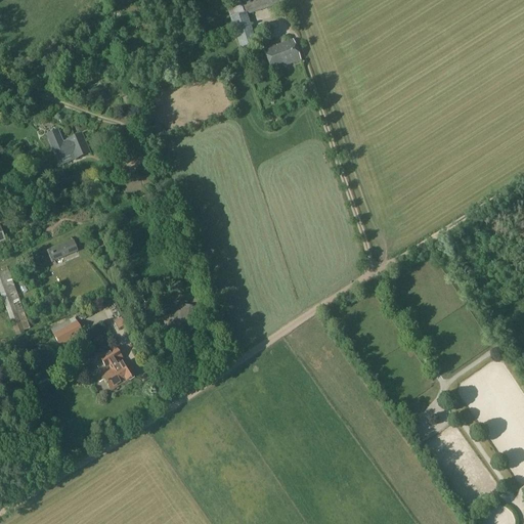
[(285,0),(241,0),(225,5),(239,49),(256,44),(247,15),(284,3),(285,0)]
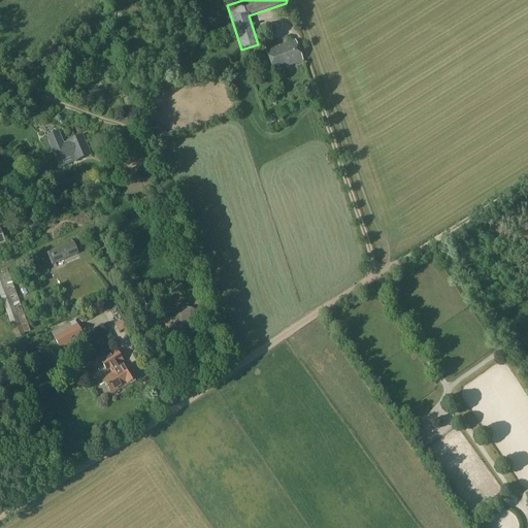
[(274,73),(287,69),(287,68),(303,62),(296,40),(279,46),(279,45),(265,51),(274,73)]
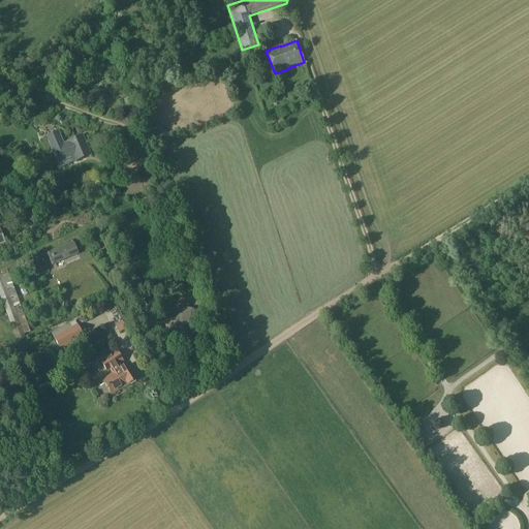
[(47,137),(57,162),(73,155),(75,161),(91,155),(83,135),(71,141),(72,144),(64,147),(58,132),(47,137)]
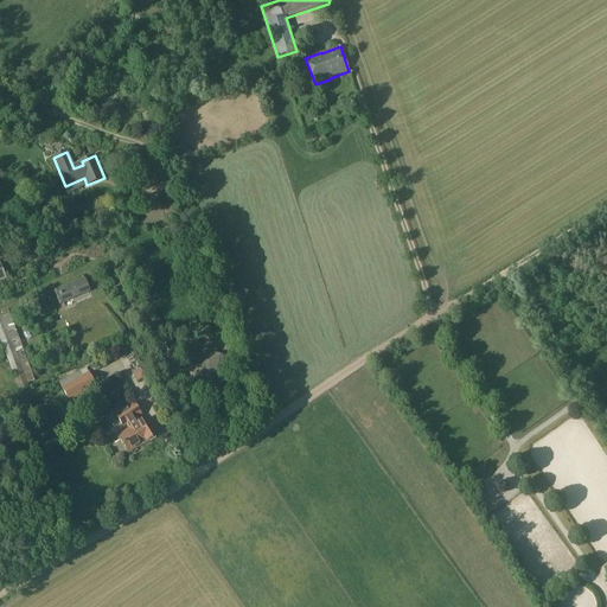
[(89,292),(84,280),(57,291),(62,302),(89,292)]
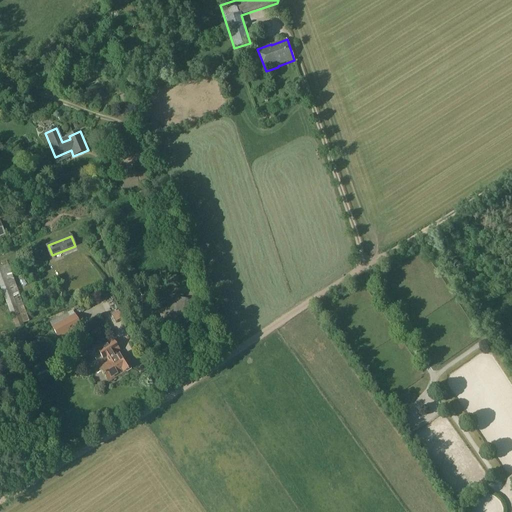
[(27,317),(12,275),(5,278),(1,267),(0,266),(0,288),(14,325),(29,320),(27,317)]
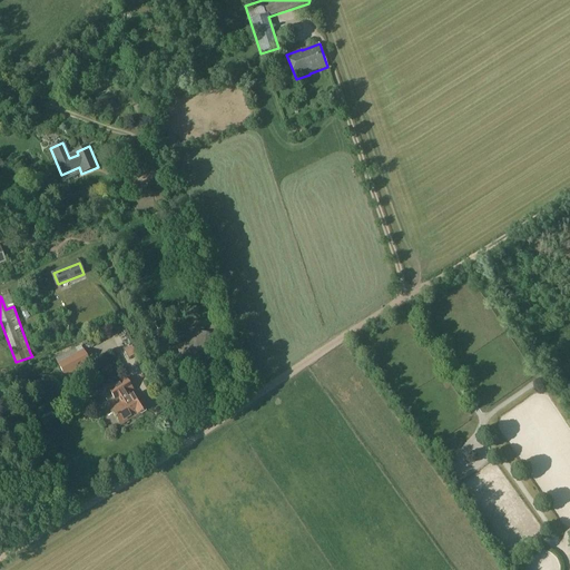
[(70,322),(60,323),(61,334),(71,333),(70,322)]
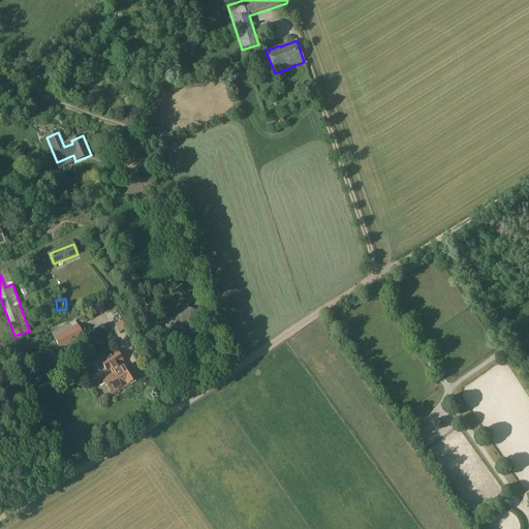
[(181,309),(180,315),(179,322),(184,322),(182,333),(195,335),(198,311),(181,309)]
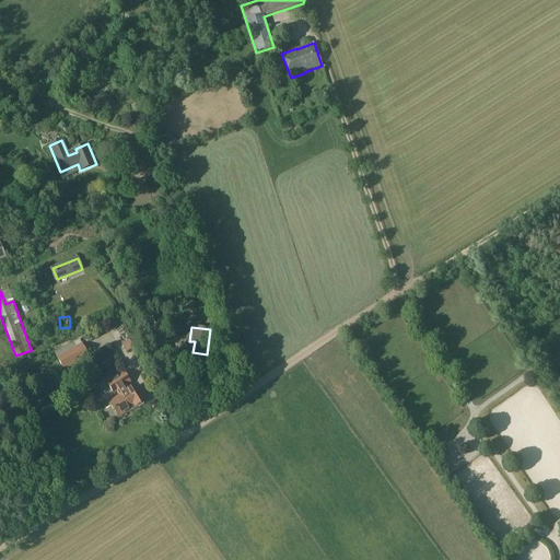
[(120,345),(125,356),(136,349),(129,339),(120,345)]
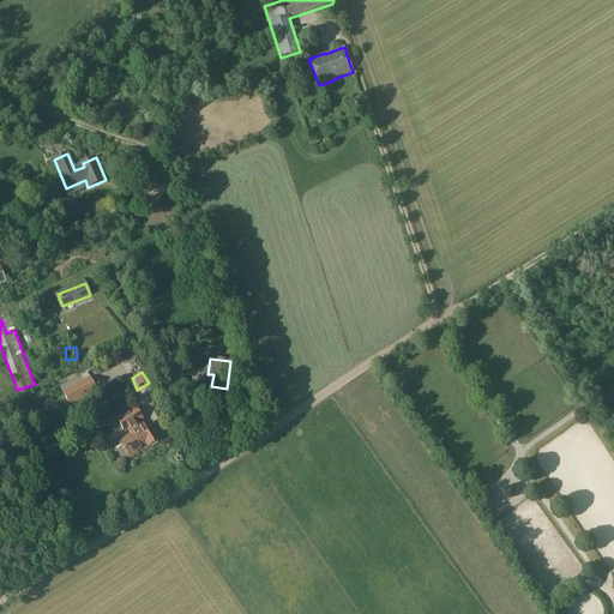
[(71,407),(98,392),(90,377),(62,392),(71,407)]
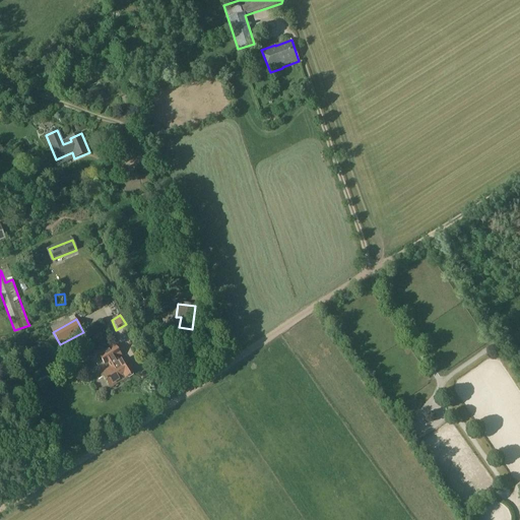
[(147,332),(158,326),(155,320),(143,326),(147,332)]
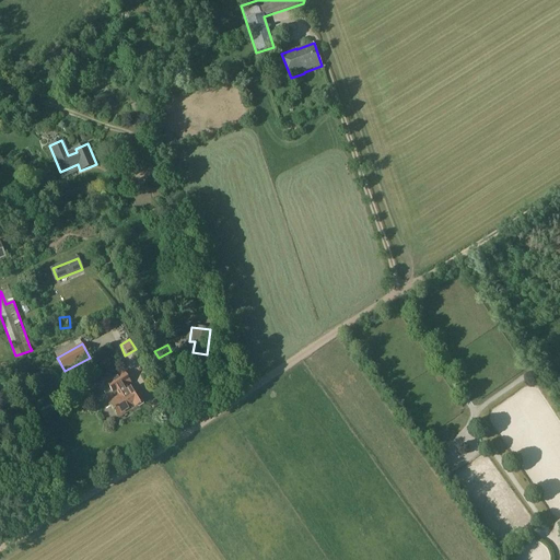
[(113,361),(107,356),(96,365),(104,368),(113,361)]
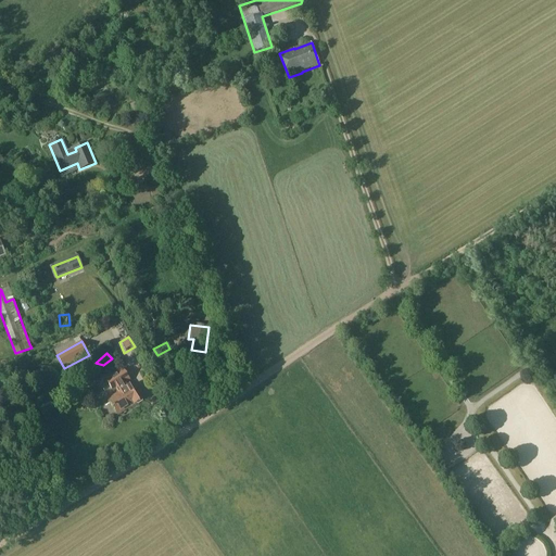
[(134,383),(129,387),(127,382),(130,380),(123,368),(105,380),(113,392),(118,389),(121,392),(109,400),(117,415),(143,399),(134,383)]
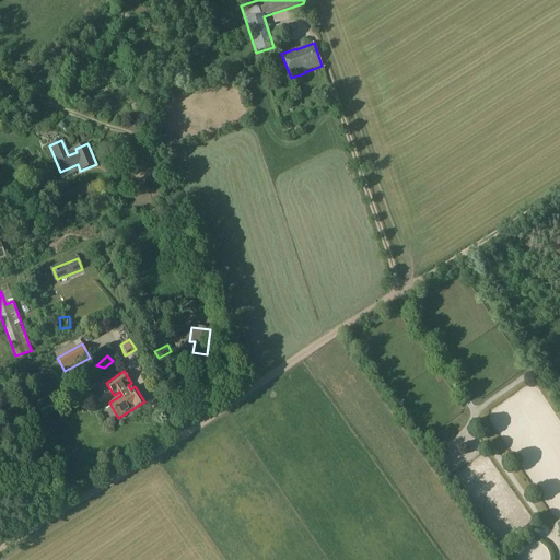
All buildings are outlined.
